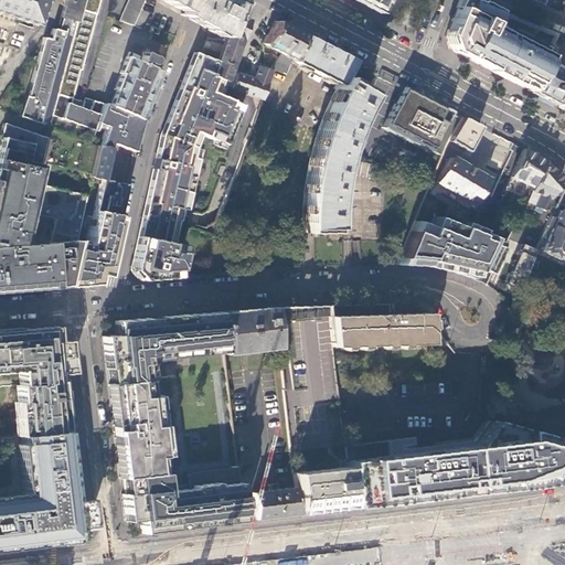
[(0,0),(0,13),(36,25),(44,0),(0,0)]
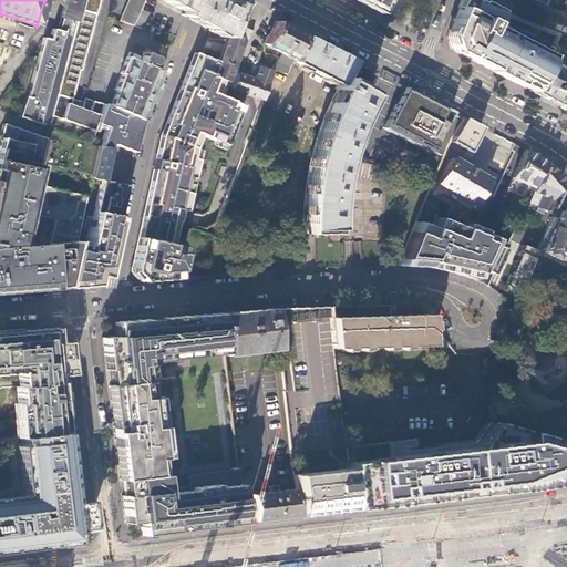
[(93,101),(89,112),(69,104),(79,70),(80,70),(99,0),(81,0),(64,64),(50,115),(93,130),(94,126),(95,122),(101,105),(102,105),(103,104),(93,101)]
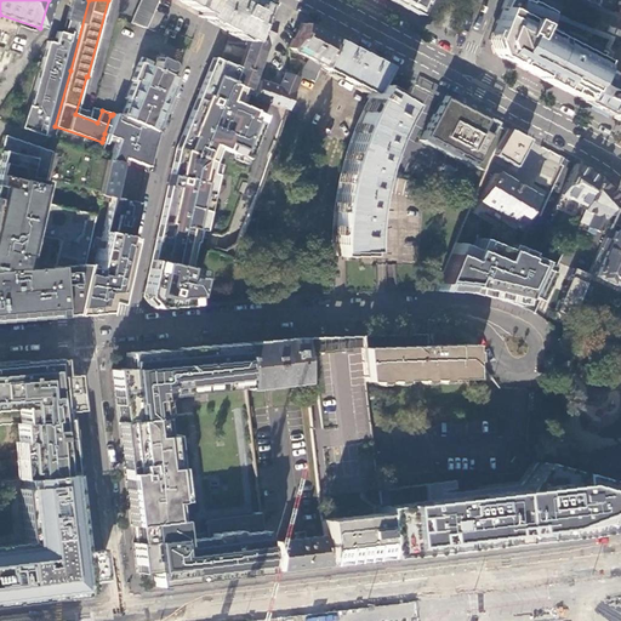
[(89,0),(70,0),(66,18),(70,21),(60,67),(70,70),(89,0)]
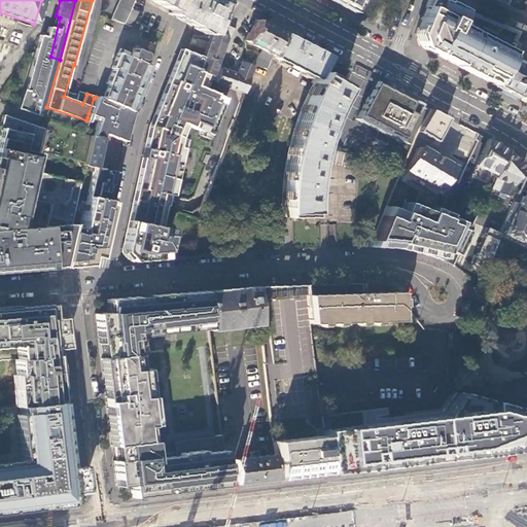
[(117,0),(109,20),(124,24),(134,0),(117,0)]
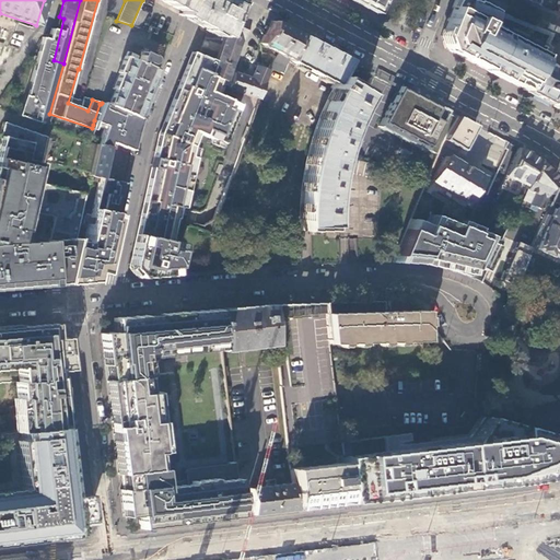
[(159,0),(181,11),(185,0),(159,0)]
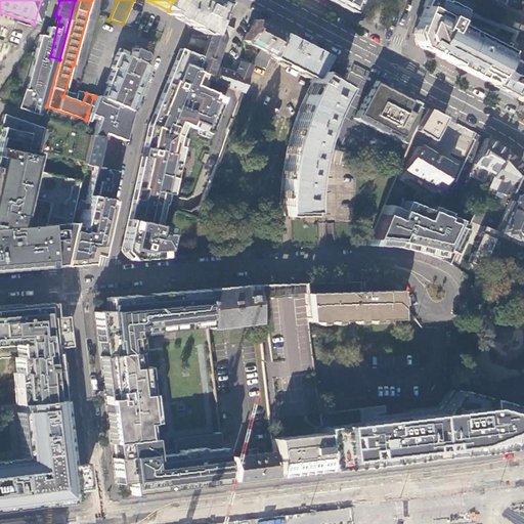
[(187,25),(197,0),(195,0),(173,0),(169,10),(168,13),(179,20),(187,25)]
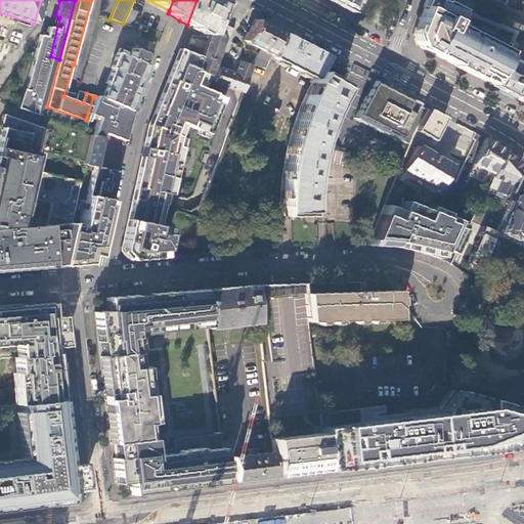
[(200,0),(200,2),(197,0),(187,25),(193,27),(185,51),(201,57),(216,14),(220,2),(217,0),(200,0)]
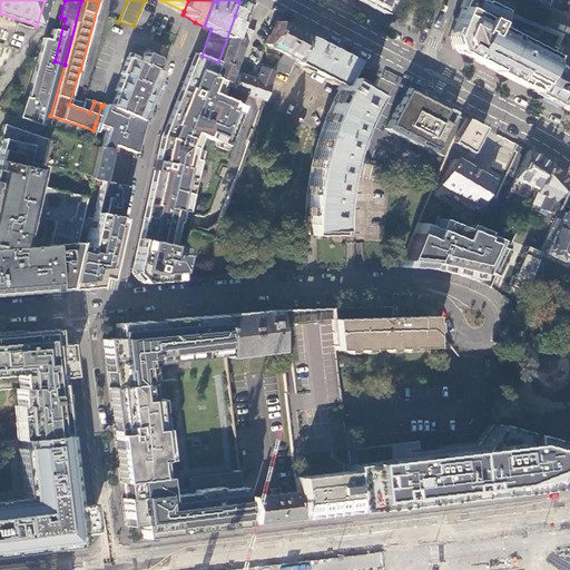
[(359,0),(365,3),(380,10),(384,0),(359,0)]
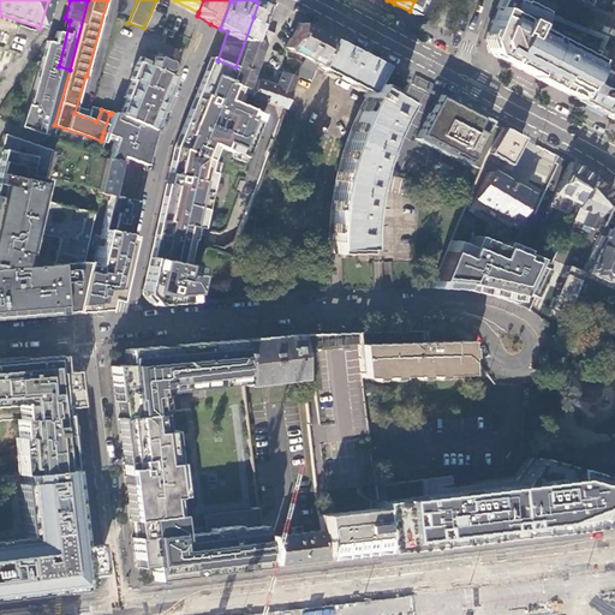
[(573,97),(589,66),(590,66),(593,60),(605,36),(555,16),(554,18),(537,10),(538,10),(513,0),(499,0),(495,9),(505,13),(500,22),(495,24),(487,45),(490,46),(494,54),(493,57),(494,57),(512,66),(530,76),(537,79),(538,78),(551,85),(550,87),(560,90),(573,97)]
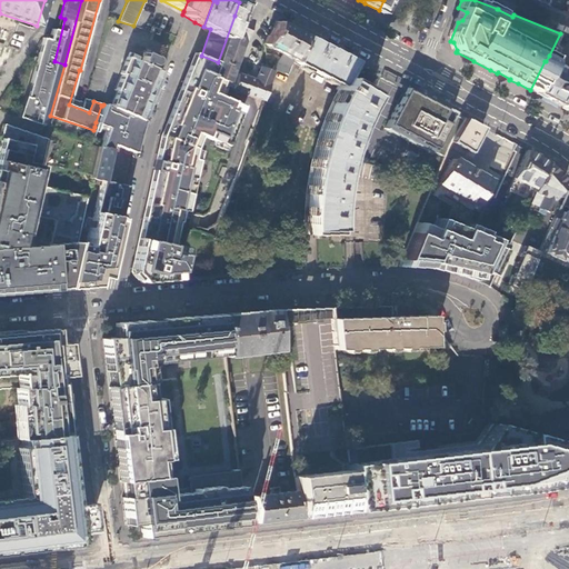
[(467,12),(458,8),(457,12),(447,38),(450,49),(456,52),(457,50),(453,42),(450,41),(458,22),(462,20),(467,12)]
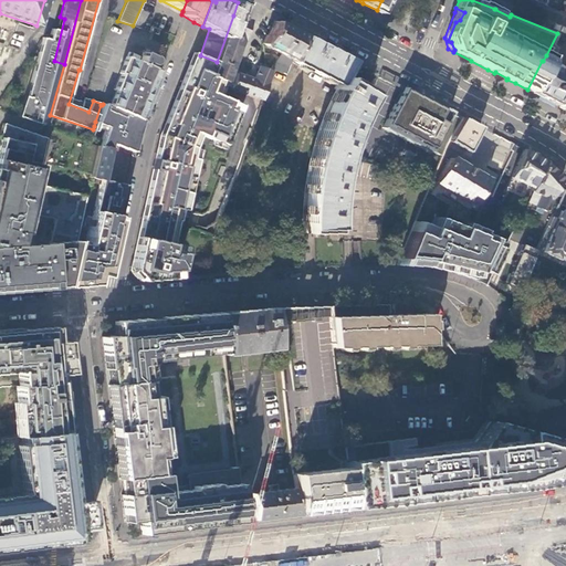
[(242,18),(233,16),(217,62),(211,76),(221,80),(226,81),(248,20),(242,18)]
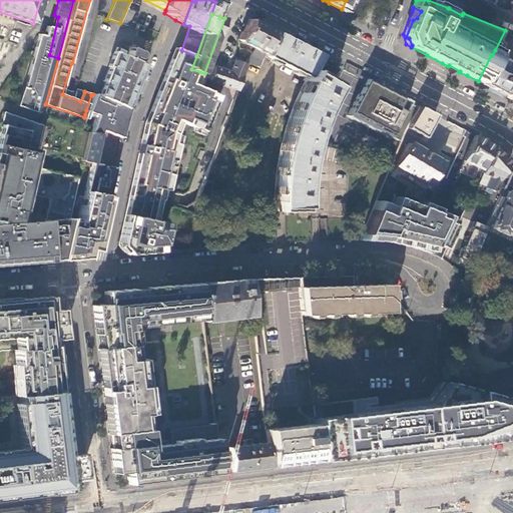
[(45,104),(58,58),(49,55),(58,17),(54,15),(51,27),(47,26),(44,35),(38,34),(23,92),(21,91),(16,105),(35,112),(35,110),(43,112),(45,104)]
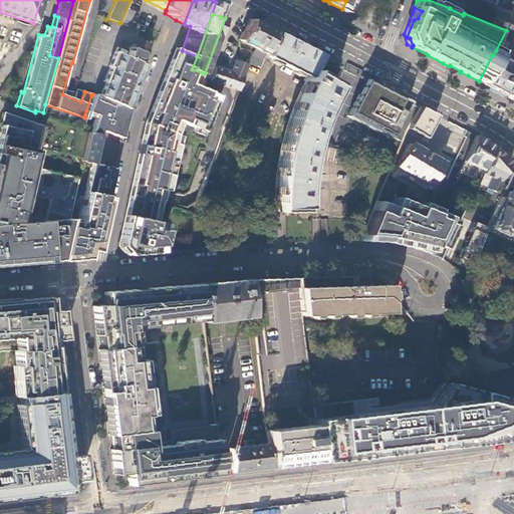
[(265,54),(274,32),(257,23),(249,18),(238,39),(265,54)]
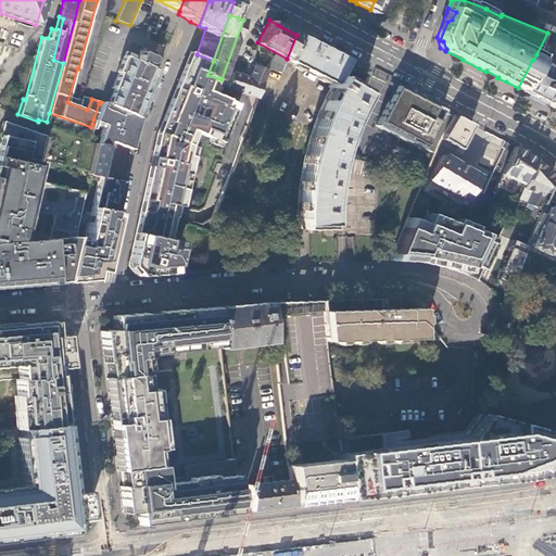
[(316,116),(312,130),(310,136),(305,150),(302,165),(300,180),(299,185),(298,190),(297,200),(297,205),(297,211),(297,215),(297,228),(302,228),(323,229),(324,203),(326,204),(327,192),(325,192),(329,167),(330,163),(332,163),(336,151),(333,151),(337,137),(342,122),(345,123),(351,112),(348,111),(359,89),(340,78),(336,76),(344,59),(317,45),(297,35),(287,59),(286,60),(329,83),(327,87),(329,88),(325,98),(323,102),(316,116)]
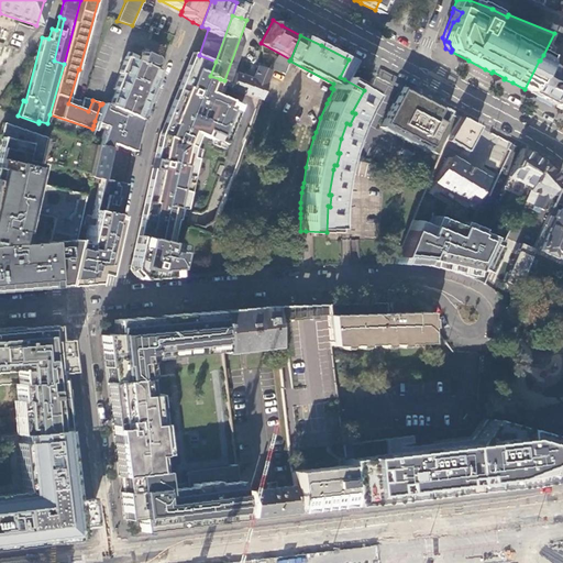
[(154,56),(142,51),(139,59),(140,59),(139,62),(145,65),(146,62),(150,63),(151,64),(154,62),(155,61),(155,58),(154,57),(154,56)]
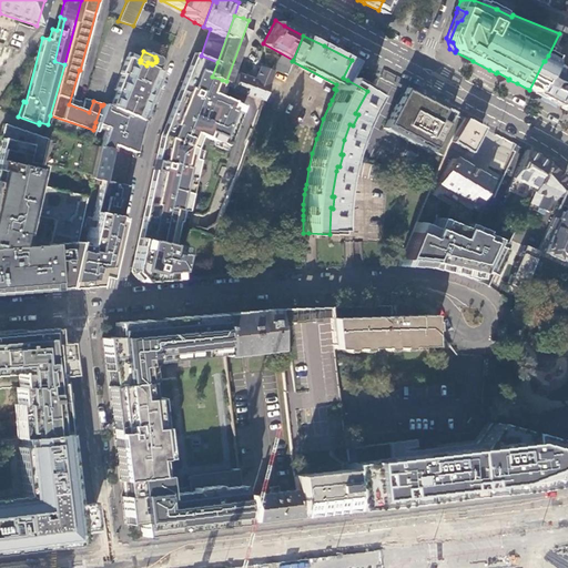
[(242,104),(215,94),(222,80),(212,77),(217,62),(201,56),(193,53),(161,132),(130,271),(139,282),(173,280),(181,249),(171,246),(176,222),(178,222),(180,213),(184,214),(200,148),(195,145),(200,134),(225,144),(242,104)]
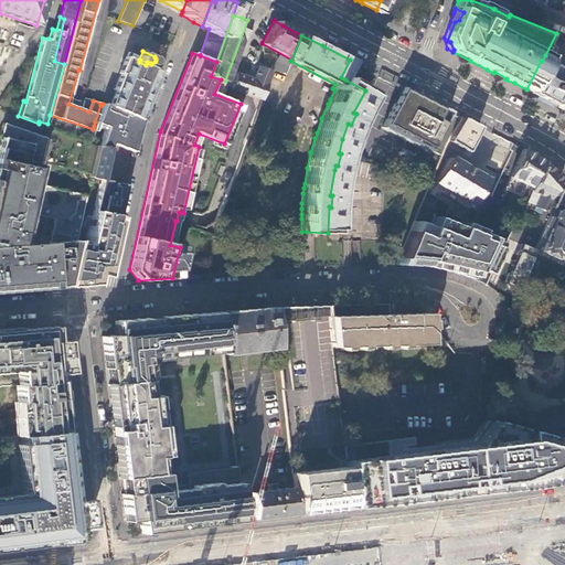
[(124,56),(117,73),(119,74),(113,89),(115,91),(109,106),(140,119),(160,71),(146,65),(139,62),(124,56)]
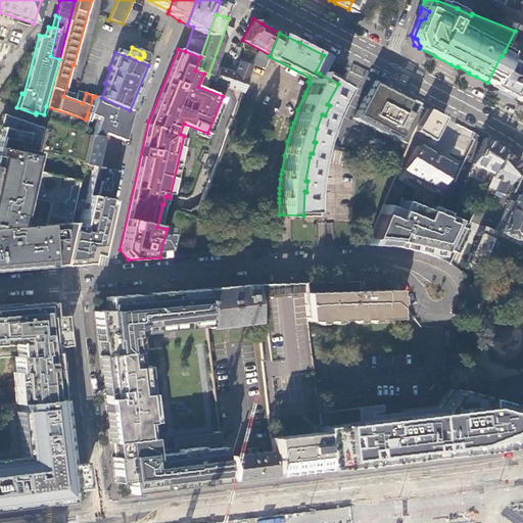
[(248,64),(250,65),(252,65),(264,68),(267,62),(252,56),(248,64)]
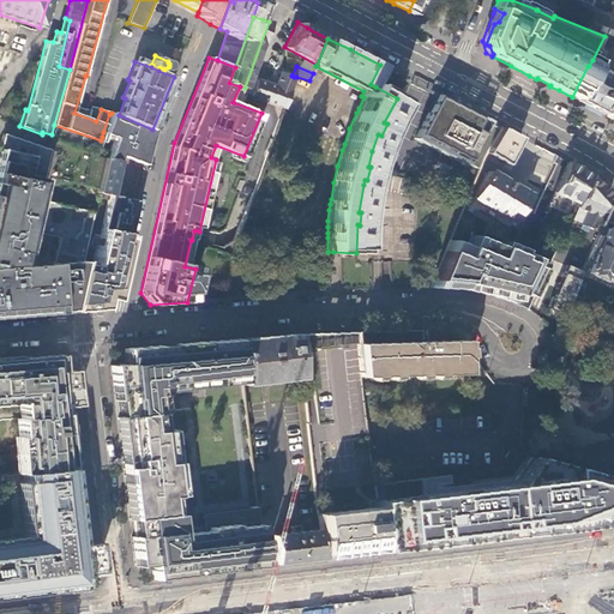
[(597,71),(589,66),(588,66),(572,97),(587,104),(602,113),(613,90),(613,86),(613,78),(603,74),(597,71)]
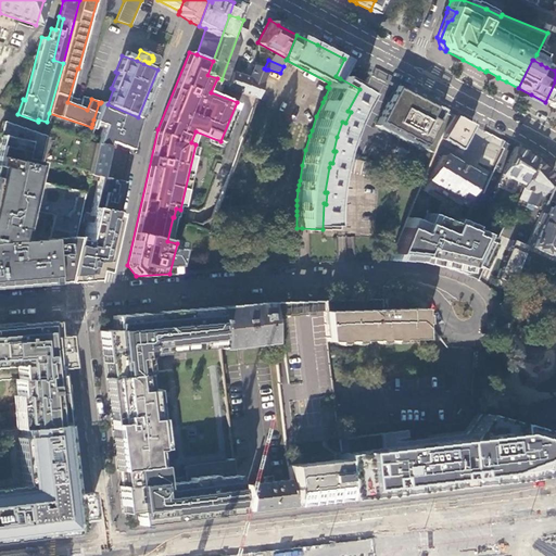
[(242,93),(256,98),(266,70),(264,68),(262,67),(257,66),(253,64),(248,77),(231,72),(229,77),(234,78),(231,86),(243,90),(242,93)]
